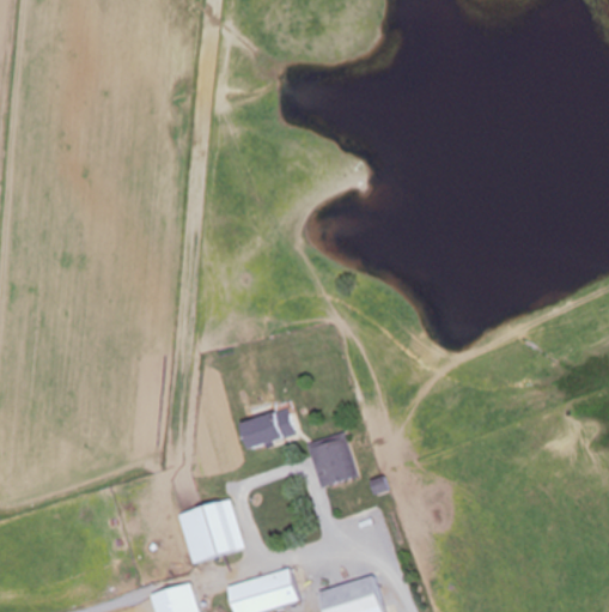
[(357,477),(343,431),(306,443),(320,488),(357,477)]
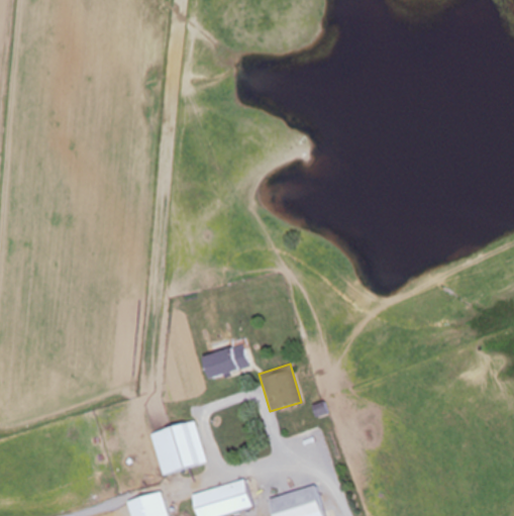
[(205,462),(195,421),(149,432),(161,474),(205,462)]
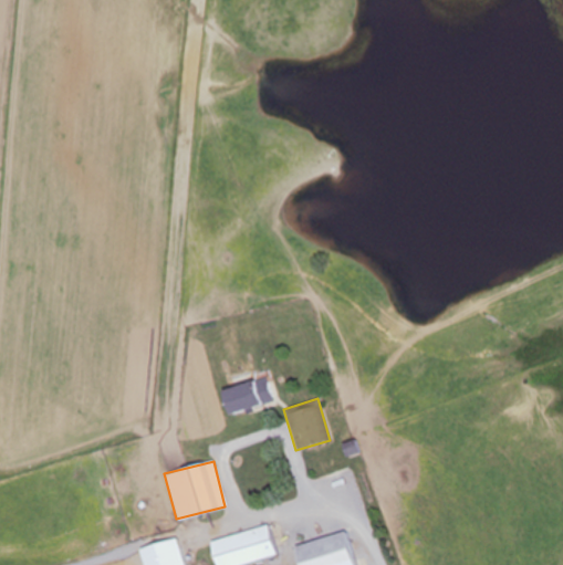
[(236,564),(275,554),(267,524),(209,540),(216,564),(236,564)]
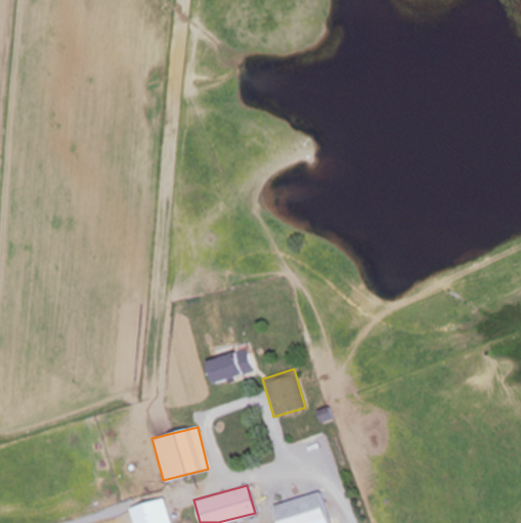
[(271,504),(275,522),(312,522),(327,520),(320,492),(271,504)]
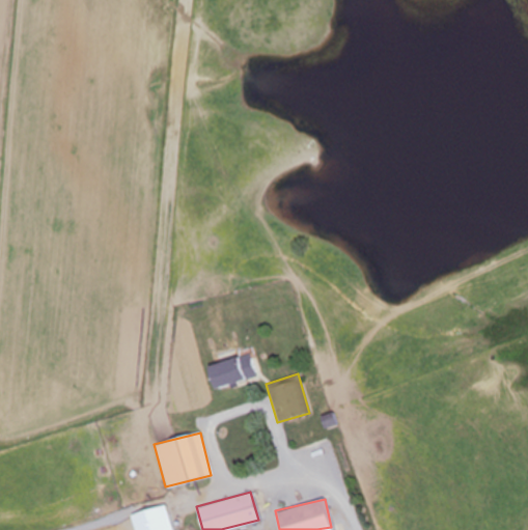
[(131,513),(135,529),(172,529),(166,504),(131,513)]
